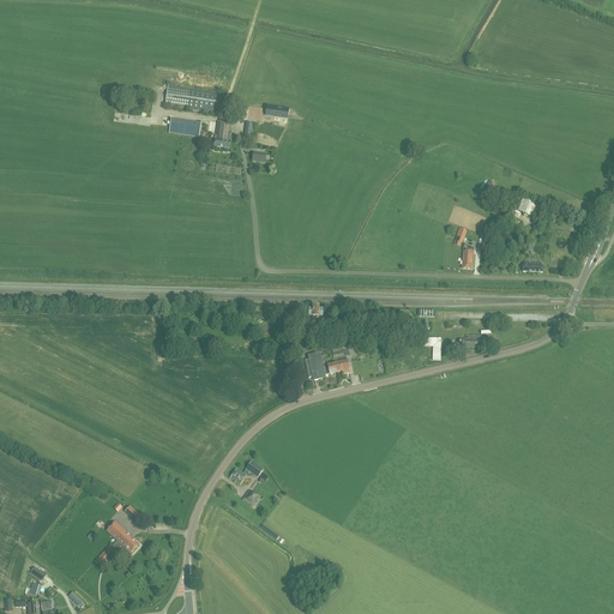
[(168,94),(167,104),(186,106),(186,108),(216,110),(217,100),(212,98),(212,94),(197,92),(197,96),(191,96),(168,94)]
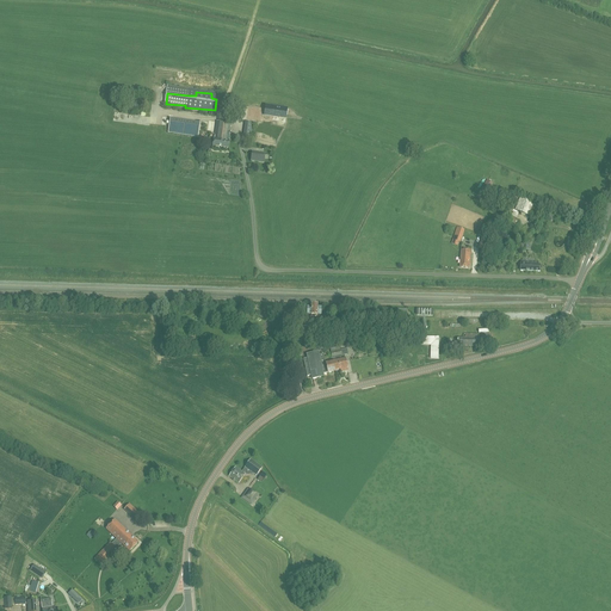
[(265,106),(264,116),(285,119),(288,109),(265,106)]
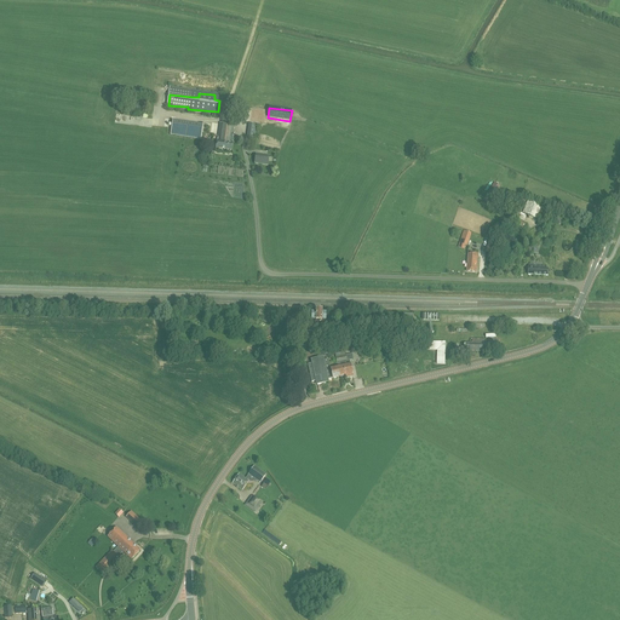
[(202,125),(172,120),(170,135),(200,139),(202,125)]
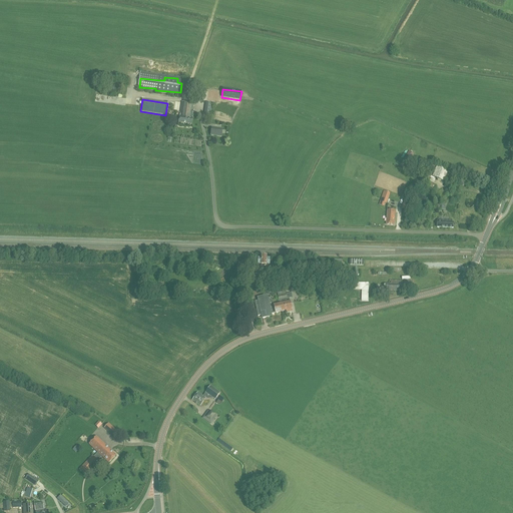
[(178,123),(191,125),(192,119),(191,118),(193,104),(181,102),(179,117),(178,123)]
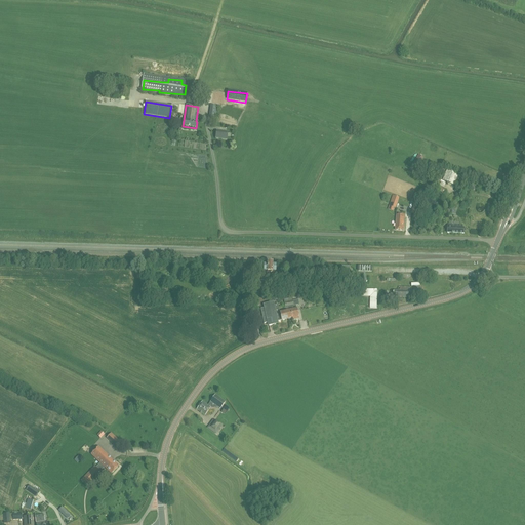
[(209,119),(215,120),(217,106),(211,105),(209,119)]
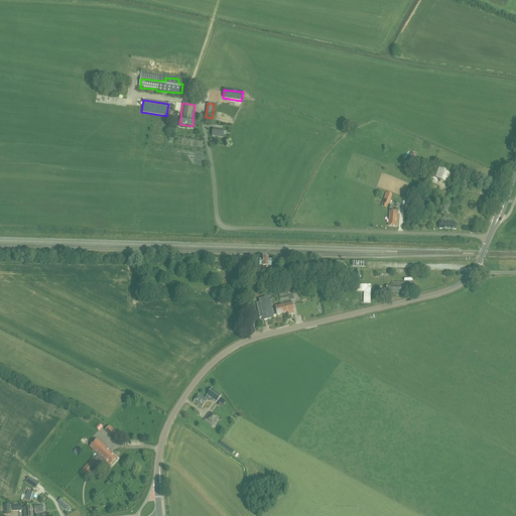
[(212,136),(223,138),(224,130),(213,128),(212,136)]
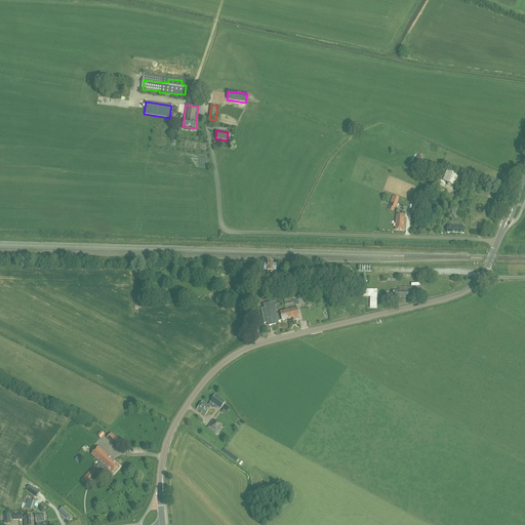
[(409,168),(414,171),(423,158),(418,155),(409,168)]
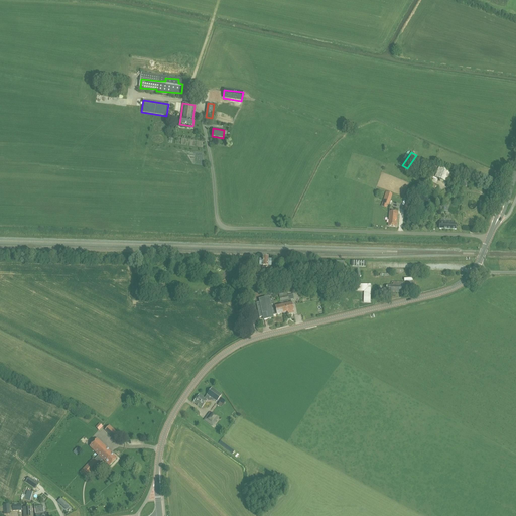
[(426,181),(435,185),(438,178),(447,182),(452,171),(434,163),(426,181)]
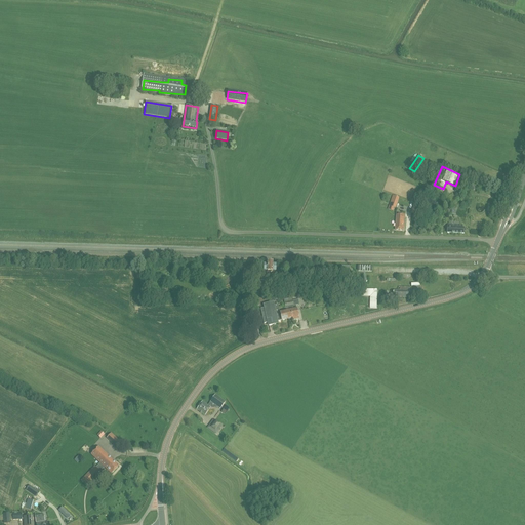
[(395,208),(399,198),(393,196),(389,206),(395,208)]
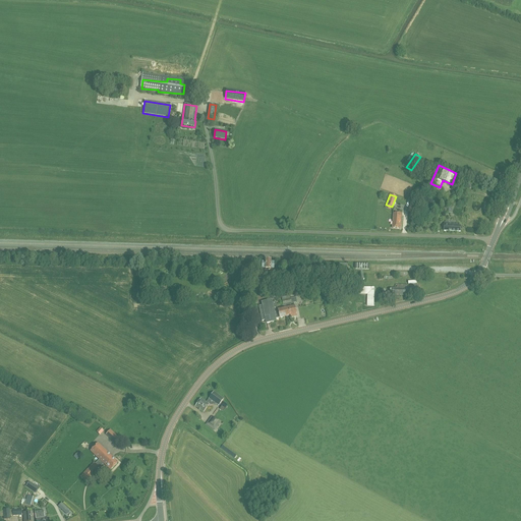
[(393,228),(401,229),(402,214),(394,214),(393,228)]
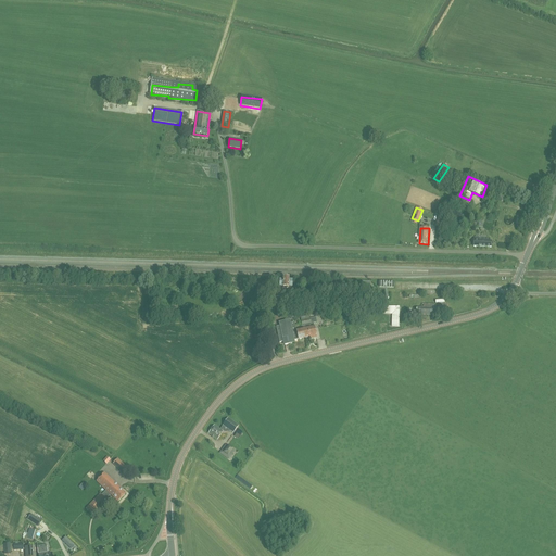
[(476,236),(475,239),(474,247),(491,248),(491,242),(489,242),(490,238),(479,238),(479,237),(476,236)]
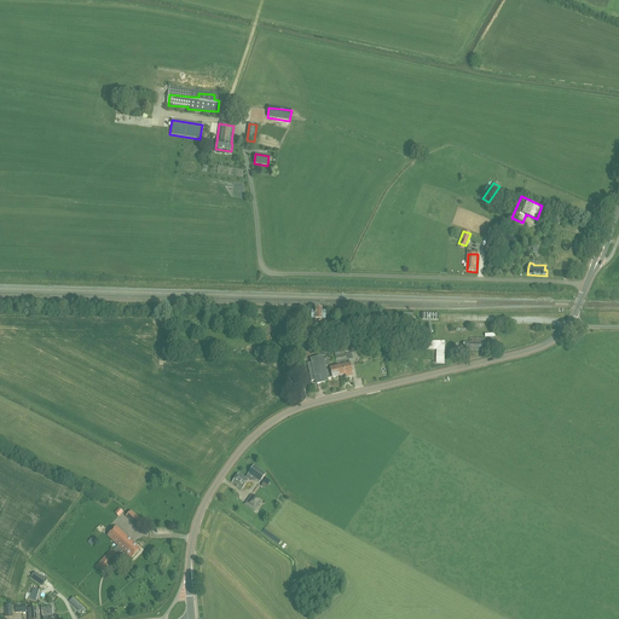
[(311,313),(307,313),(307,320),(314,320),(320,320),(324,320),(324,312),(320,312),(320,310),(314,310),(314,312),(311,312),(311,313)]
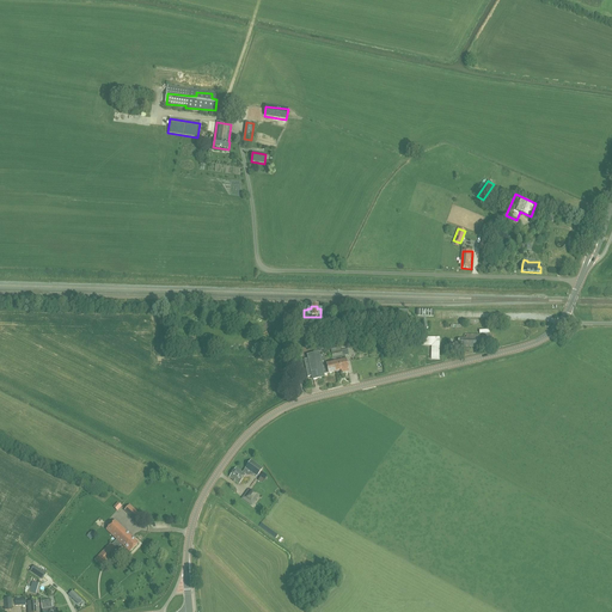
[(458,348),(491,348),(491,347),(495,347),(495,342),(491,342),(493,340),(493,335),(464,335),(464,338),(458,338),(458,348)]
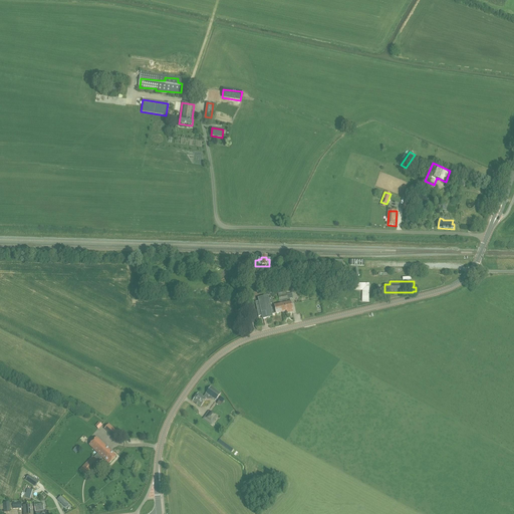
[(362,302),(368,302),(369,284),(354,284),(354,291),(362,291),(362,302)]
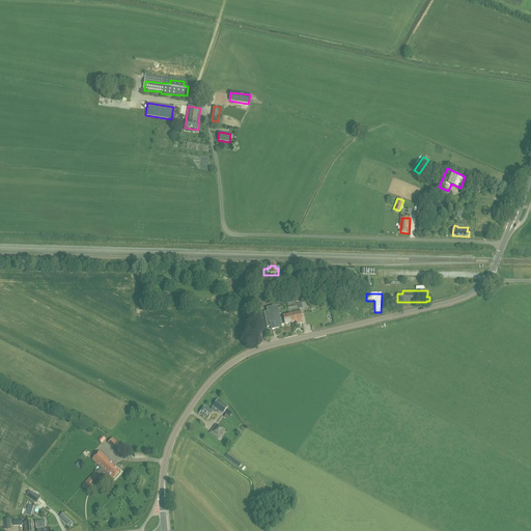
[(280,326),(291,323),(296,322),(296,324),(303,323),(299,309),(303,308),(302,303),(296,304),(296,302),(287,304),(289,314),(283,316),(281,310),(277,311),(276,306),(267,308),(272,330),(281,328),(280,326)]
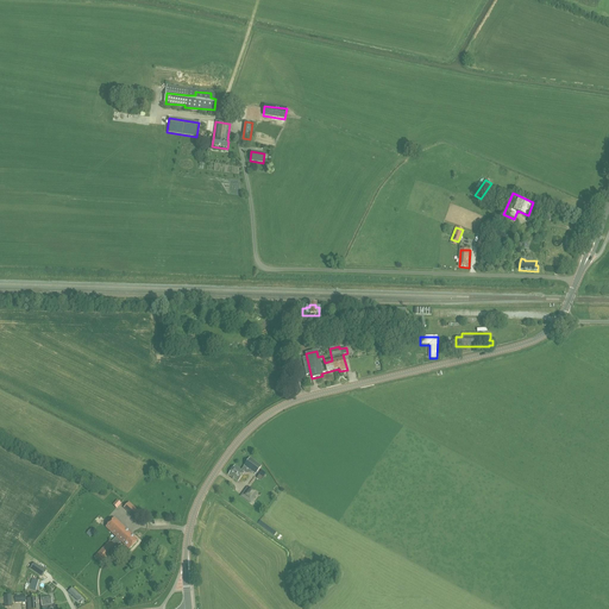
[(358,374),(350,375),(352,384),(359,383),(358,374)]
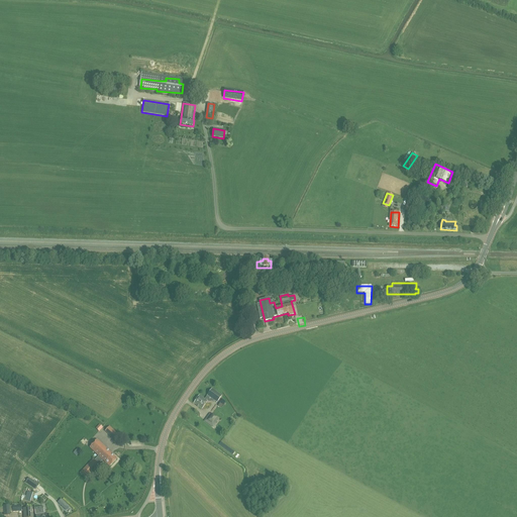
[(194,403),(202,409),(207,401),(210,398),(217,403),(222,396),(212,389),(207,396),(205,399),(199,395),(194,403)]
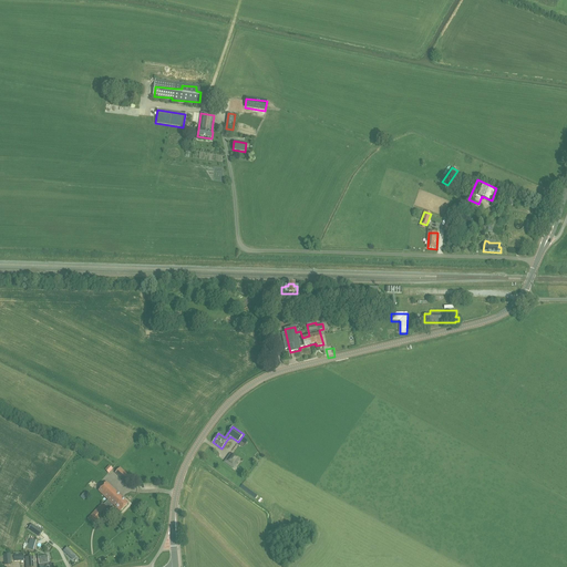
[(225,463),(233,468),(235,465),(237,466),(240,462),(238,461),(230,454),(226,460),(227,460),(225,463)]
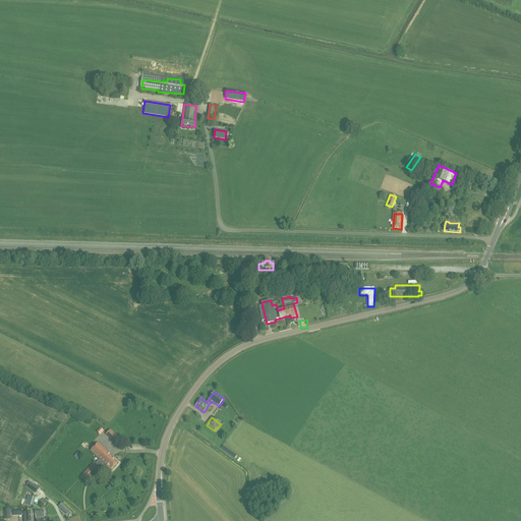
[(106,433),(118,446),(124,439),(116,430),(113,433),(110,429),(106,433)]
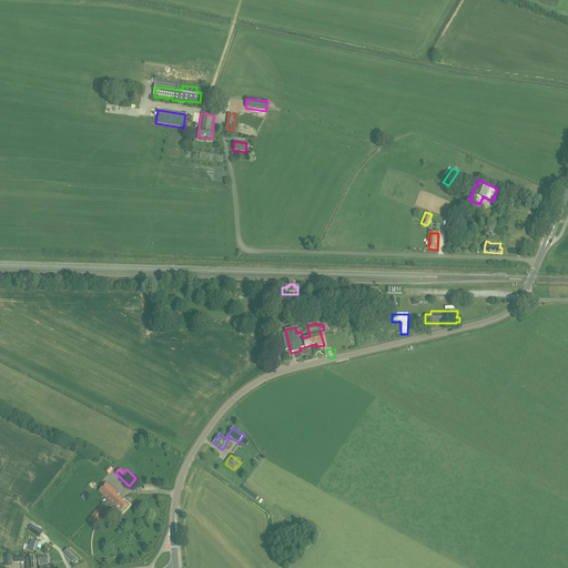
[(113,506),(120,513),(129,505),(107,484),(99,492),(108,501),(113,506)]
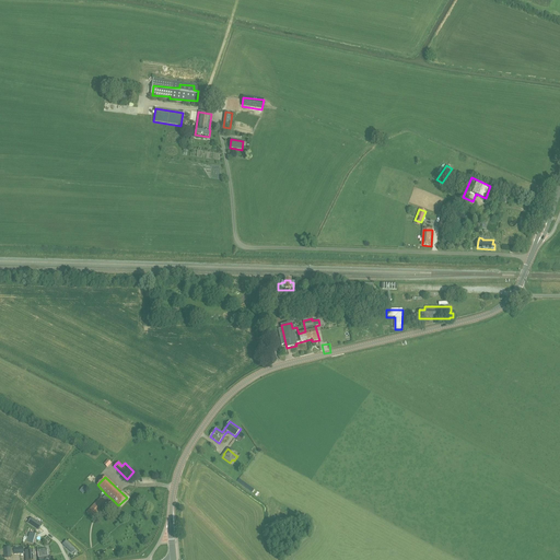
[(102,499),(107,503),(112,499),(106,494),(102,499)]
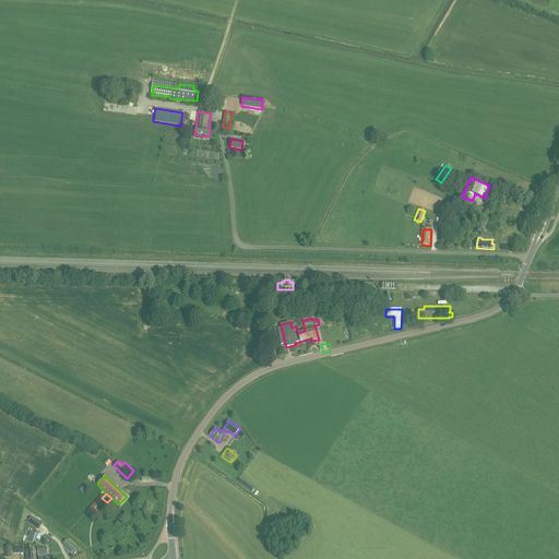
[(86,512),(92,518),(107,502),(102,498),(100,497),(86,512)]
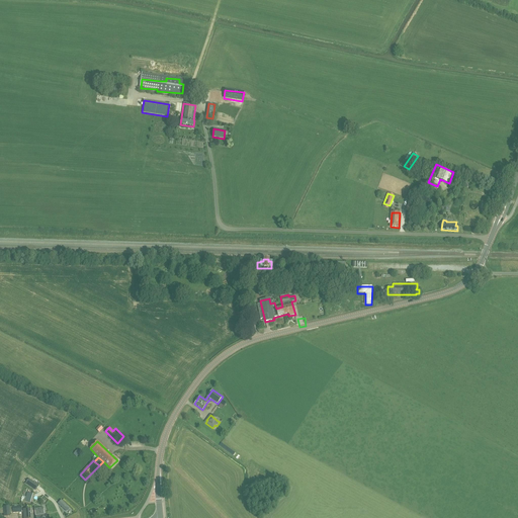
[(35,490),(38,486),(28,479),(25,484),(35,490)]
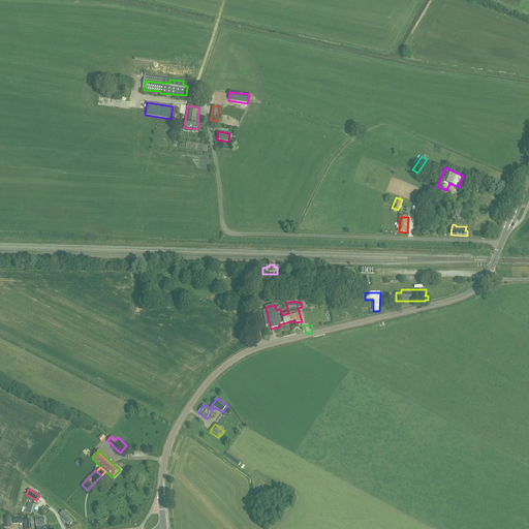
[(26,511),(32,514),(34,505),(28,503),(26,511)]
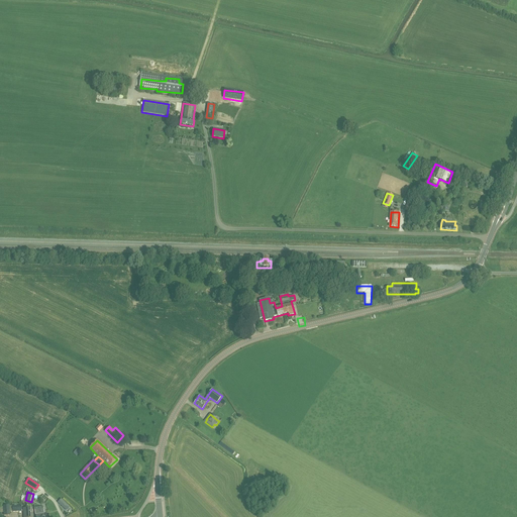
[(53,500),(59,506),(62,502),(57,496),(53,500)]
